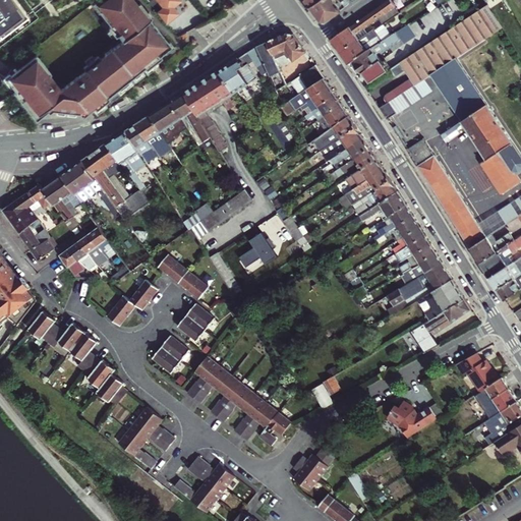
[(0,0),(0,39),(32,16),(18,0),(0,0)]
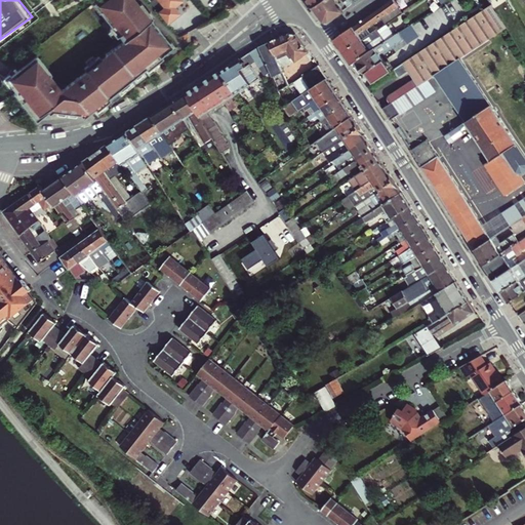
[(143,6),(137,0),(104,0),(96,5),(114,29),(112,30),(119,40),(121,38),(125,44),(115,51),(114,50),(105,56),(106,58),(103,61),(101,57),(84,69),(86,74),(80,78),(80,77),(61,90),(50,75),(51,75),(38,55),(5,79),(16,95),(18,97),(17,98),(33,122),(45,113),(47,116),(49,114),(83,115),(86,118),(105,104),(106,106),(113,101),(111,97),(155,67),(156,68),(166,61),(164,58),(175,50),(155,22),(152,16),(153,14),(146,4),(143,6)]
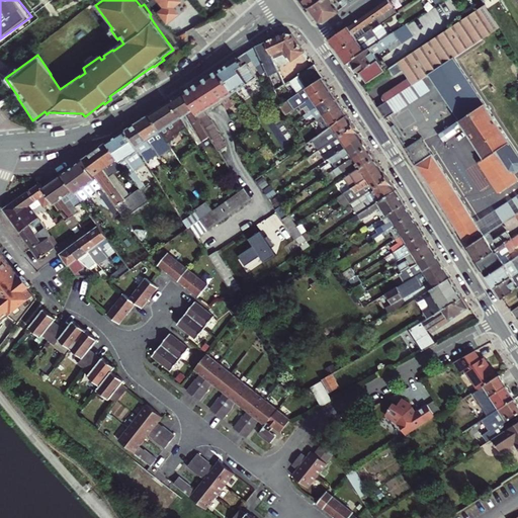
[(156,12),(165,23),(177,13),(172,7),(180,0),(157,0),(163,7),(156,12)]
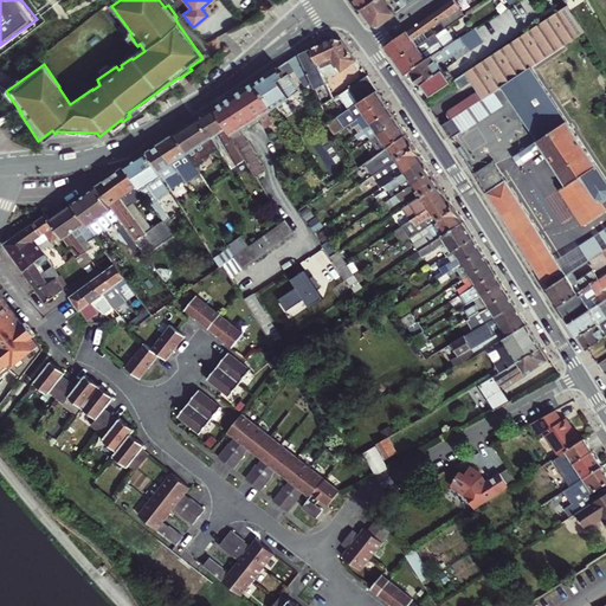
[(365,0),(355,8),(371,28),(393,11),(407,0),(365,0)]
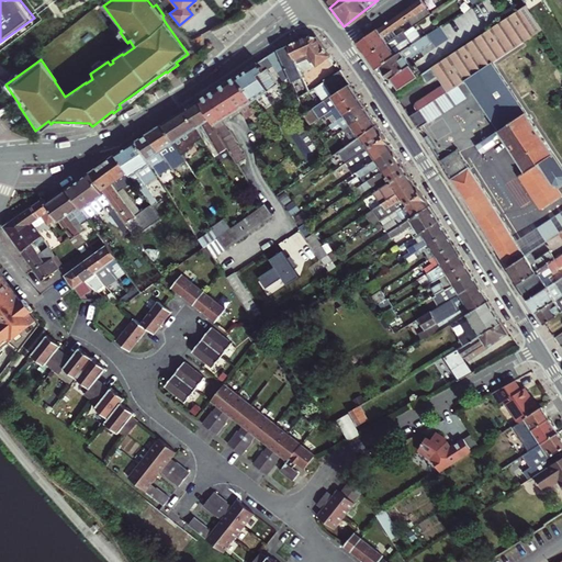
[(407,20),(413,25),(430,13),(422,0),(415,0),(358,43),(367,56),(388,42),(384,36),(407,20)]
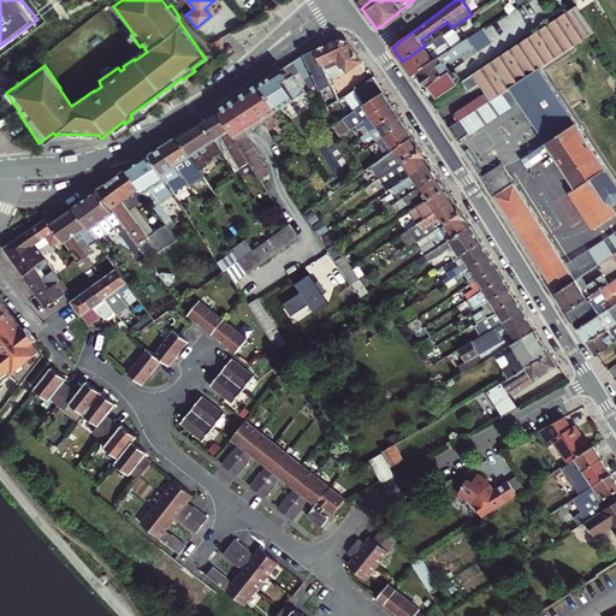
[(508,88),(538,67),(592,30),(575,4),(507,51),(490,61),(479,69),(485,77),(495,70),(503,81),(460,111),(458,113),(462,118),(499,94),(508,88)]
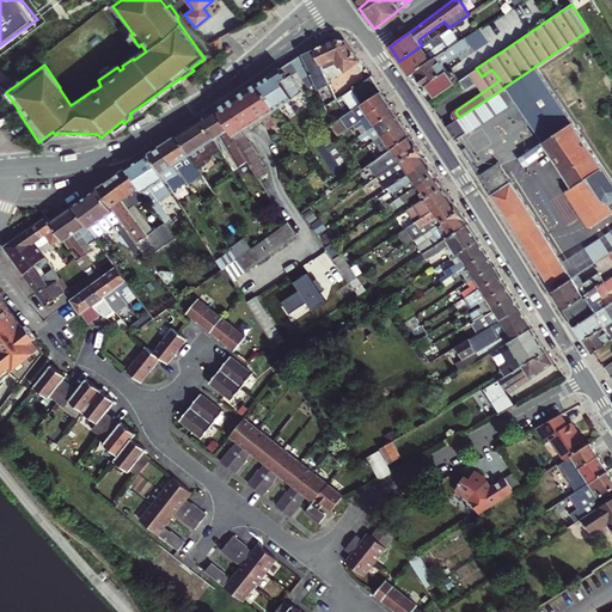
[(410,77),(416,72),(450,49),(459,43),(448,30),(440,36),(439,34),(422,46),(399,61),(410,77)]
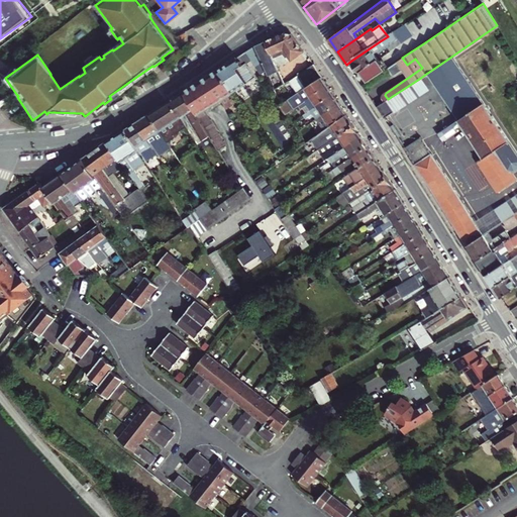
[(283,32),(254,45),(267,70),(277,90),(287,83),(274,58),(286,50),(291,58),(303,50),(290,32),(283,32)]
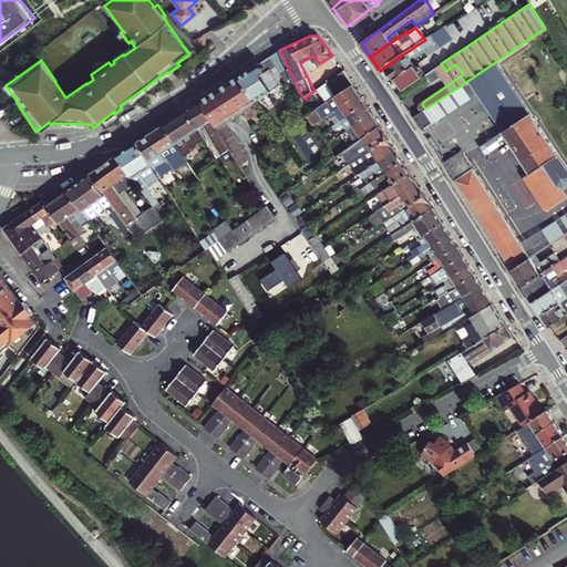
[(436,43),(431,35),(425,40),(416,45),(385,66),(389,70),(388,73),(391,78),(393,78),(402,90),(422,76),(411,61),(436,43)]
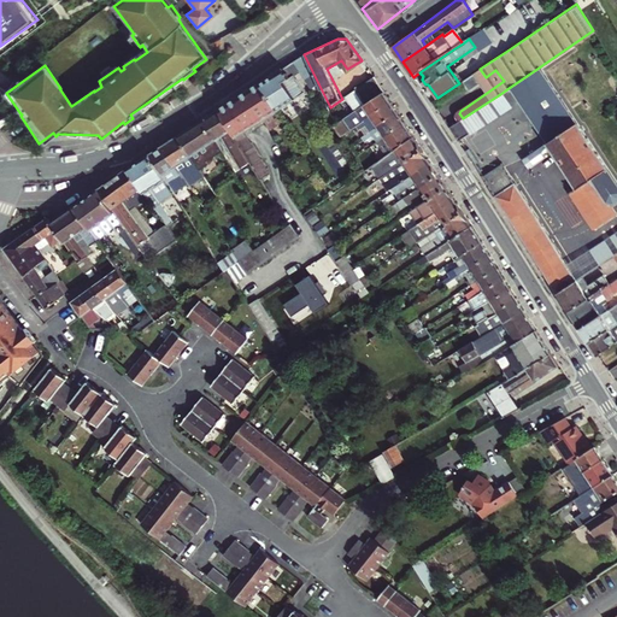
[(304,54),(260,82),(278,110),(306,93),(294,75),(301,71),(313,87),(318,83),(304,54)]
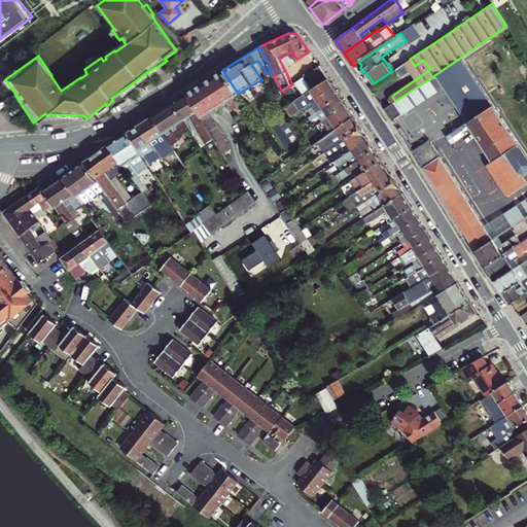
[(526,157),(460,58),(434,75),(466,123),(446,136),(451,144),(464,135),(465,131),(468,128),(491,162),(487,165),(506,197),(524,185),(517,174),(524,175),(526,172),(526,157)]
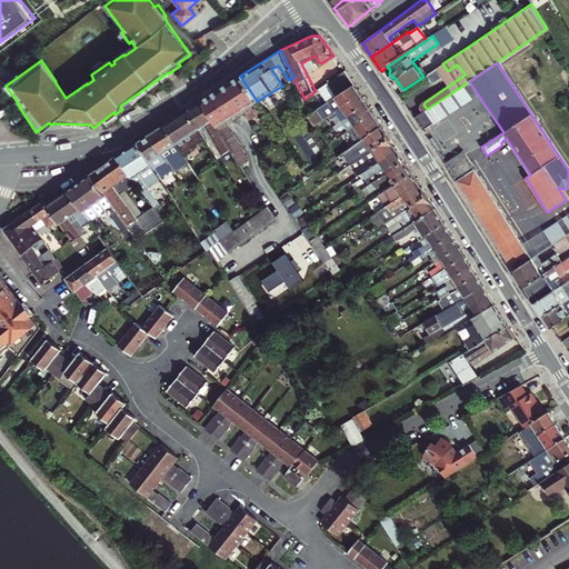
[(327,83),(337,97),(355,83),(343,70),(327,83)]
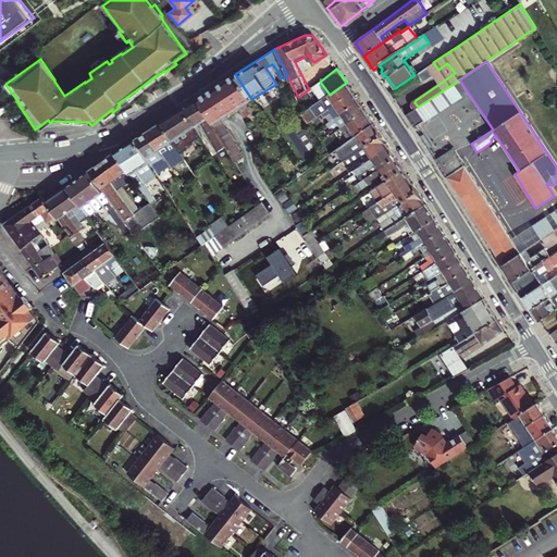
[(251,99),(235,74),(198,98),(232,153),(239,164),(248,159),(223,118),(238,107),(245,115),(257,107),(251,99)]
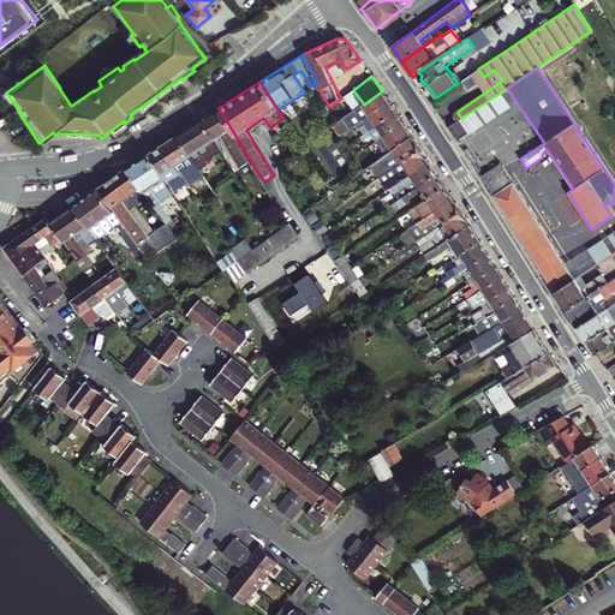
[(364,105),(353,90),(346,95),(346,96),(353,108),(358,108),(364,105)]
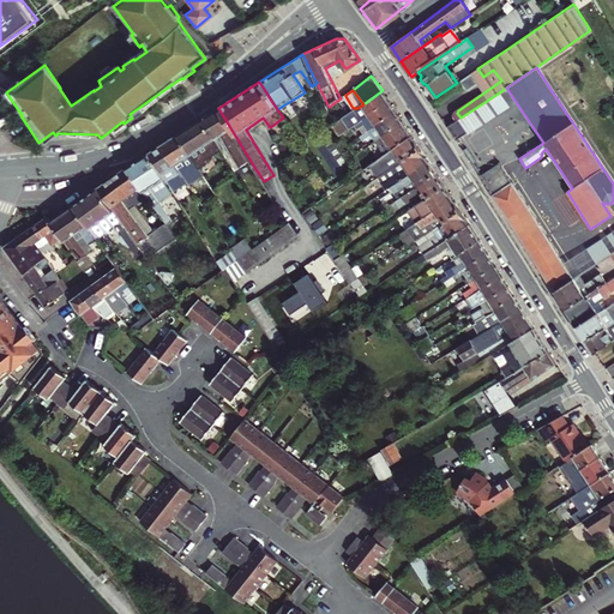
[(369,115),(389,101),(383,90),(363,104),(357,108),(360,113),(366,109),(369,115)]
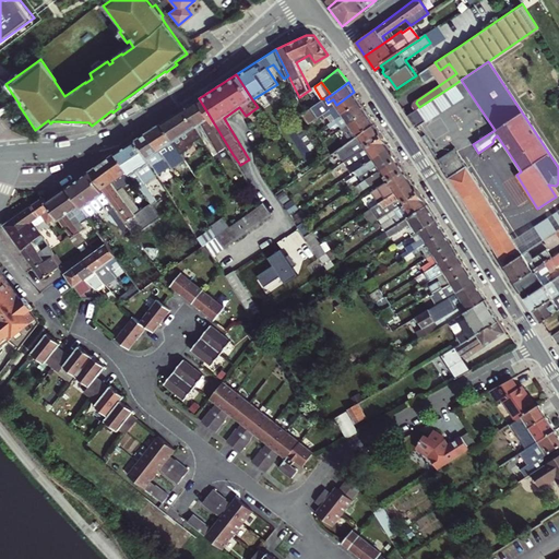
[(462,98),(453,85),(419,107),(428,120),(462,98)]
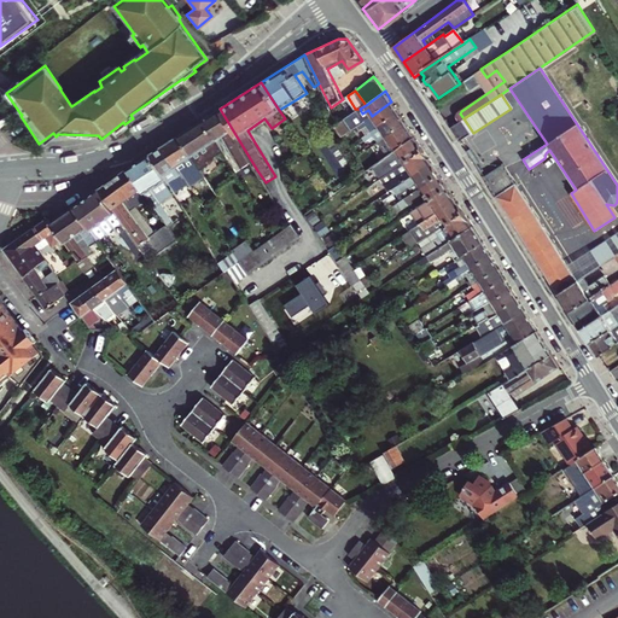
[(400,112),(391,101),(372,116),(353,129),(361,139),(367,135),(400,112)]
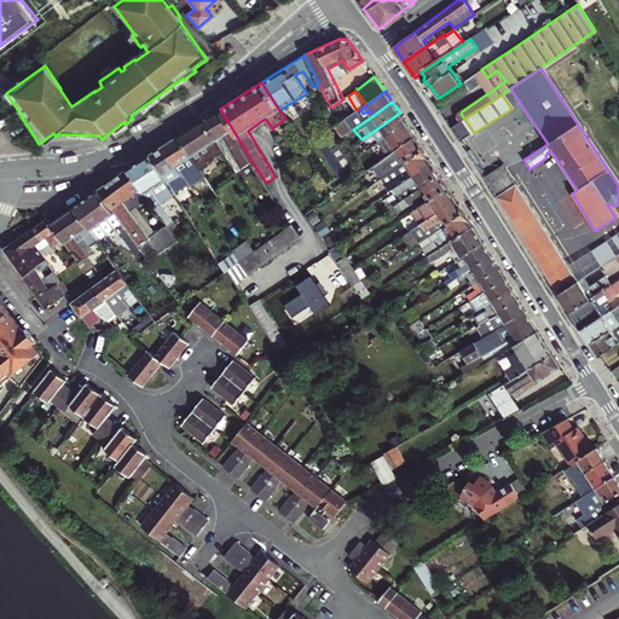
[(203,120),(217,140),(223,137),(244,169),(249,167),(254,173),(258,171),(220,109),(203,120)]
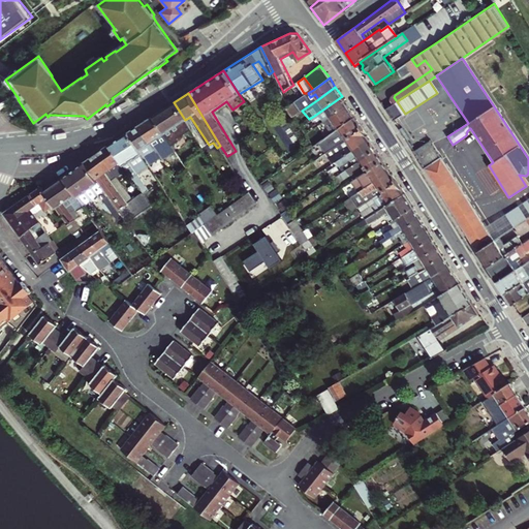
[(302,111),(318,99),(315,94),(310,97),(308,93),(304,93),(289,104),(290,105),(296,102),(302,111)]
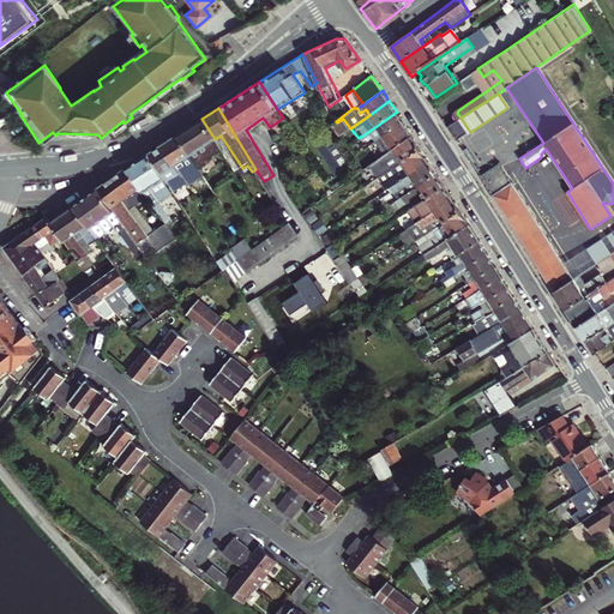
[(404,121),(397,112),(365,134),(367,138),(372,136),(375,140),(380,138),(404,121)]
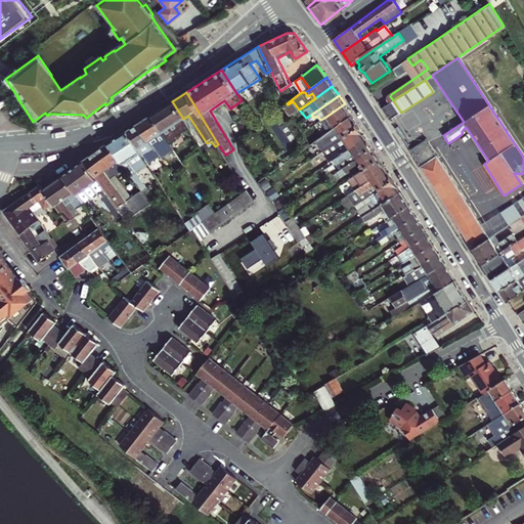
[(388,120),(401,113),(393,100),(381,108),(388,120)]
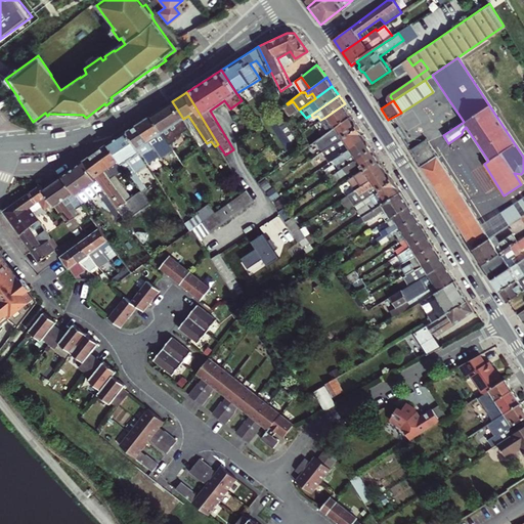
[(172,101),(151,115),(175,148),(180,158),(187,153),(180,141),(183,139),(187,144),(197,138),(183,119),(172,101)]
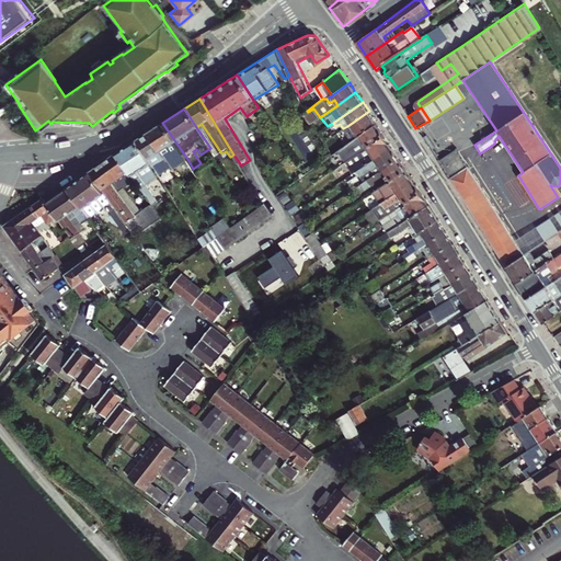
[(313,109),(308,112),(315,122),(320,117),(313,109)]
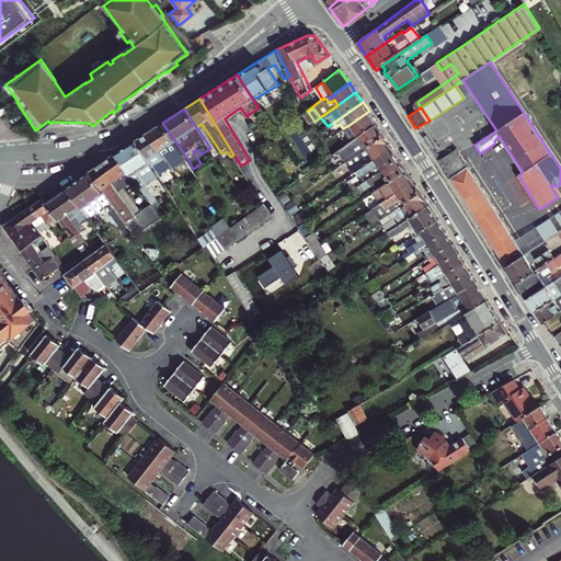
[(377,124),(369,111),(347,126),(356,138),(377,124)]
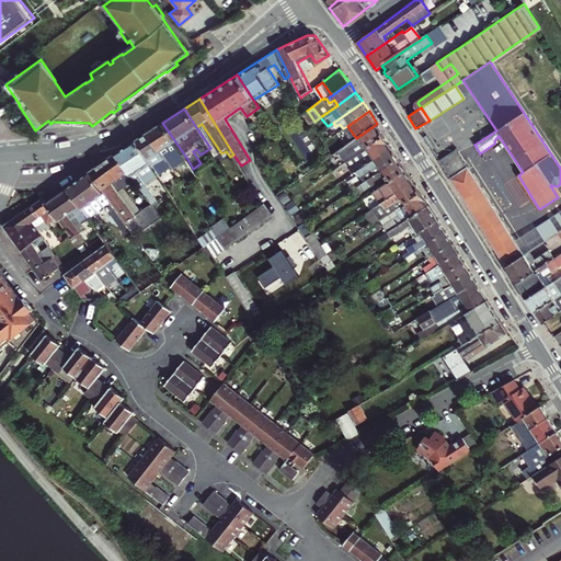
[(162,123),(147,134),(168,163),(178,157),(181,163),(187,159),(162,123)]
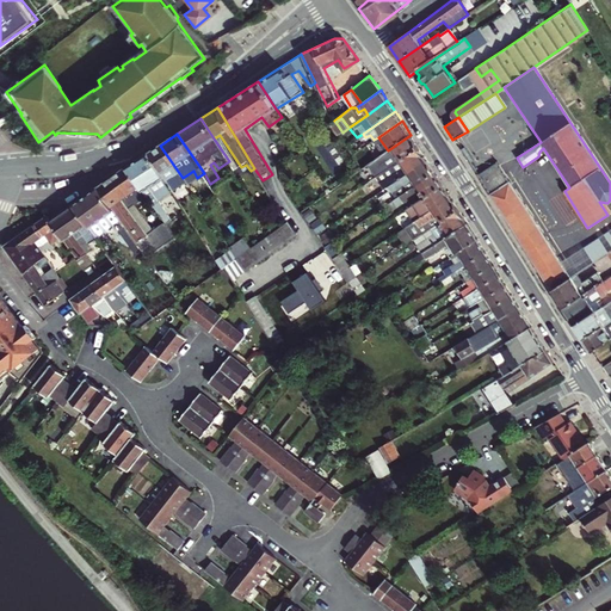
[(377,177),(419,148),(411,135),(388,150),(369,166),(377,177)]
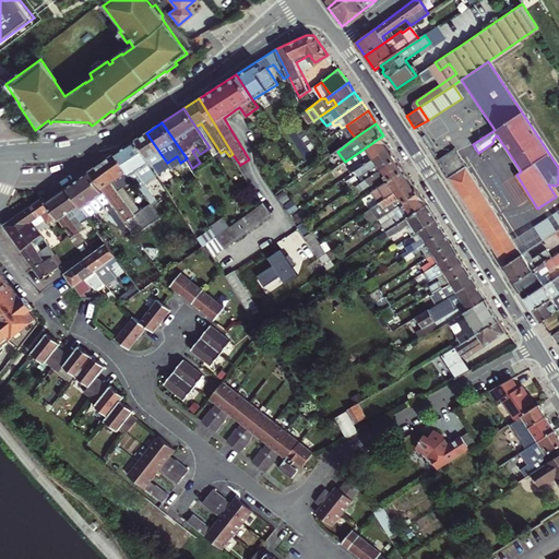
[(167,163),(146,133),(134,140),(161,177),(170,169),(167,163)]
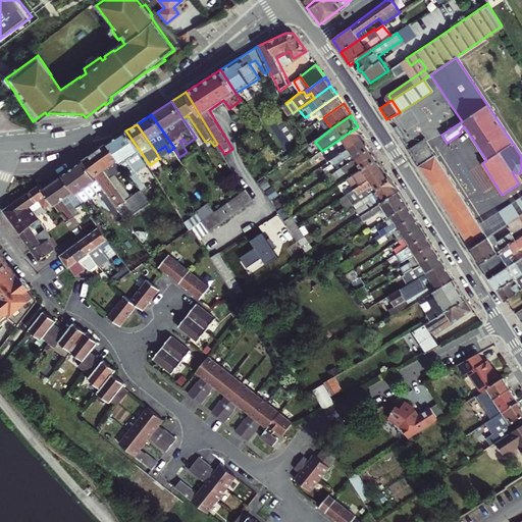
[(358,126),(322,151),(329,162),(336,156),(365,137),(358,126)]
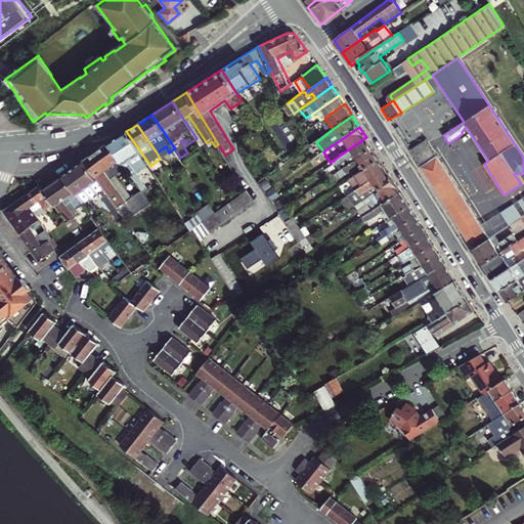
[(126,131),(108,143),(127,171),(142,192),(144,195),(153,190),(140,173),(150,166),(126,131)]
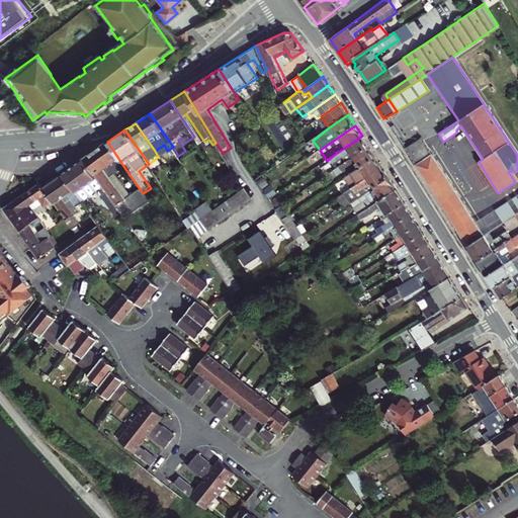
[(334,155),(341,165),(369,146),(362,136),(334,155)]
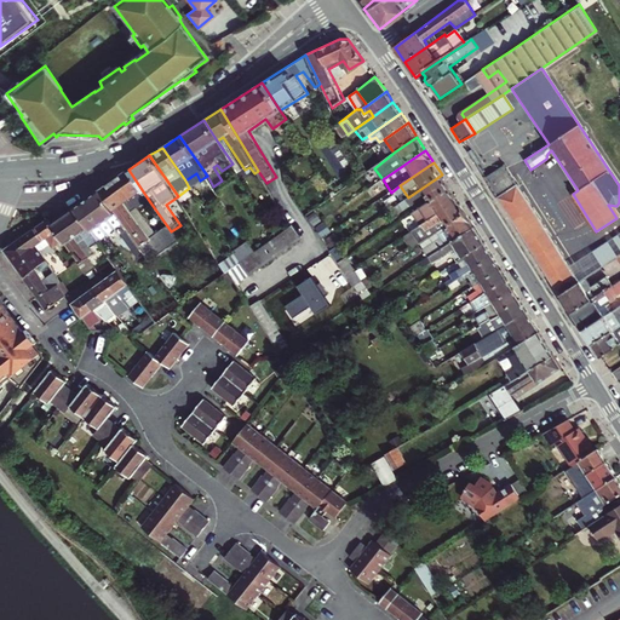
[(503,168),(484,181),(558,296),(579,283),(568,267),(503,168)]
